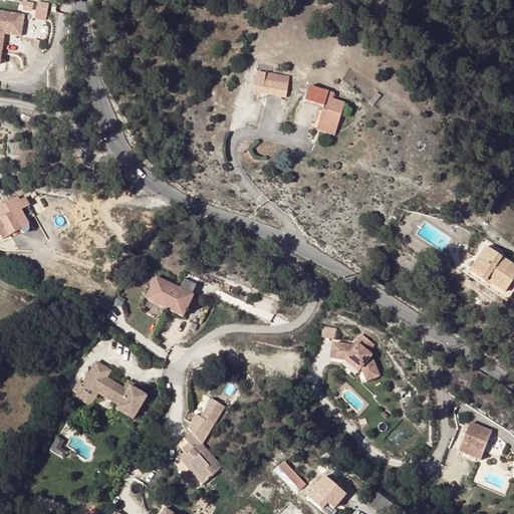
[(44,20),(46,9),(34,7),(32,18),(44,20)]
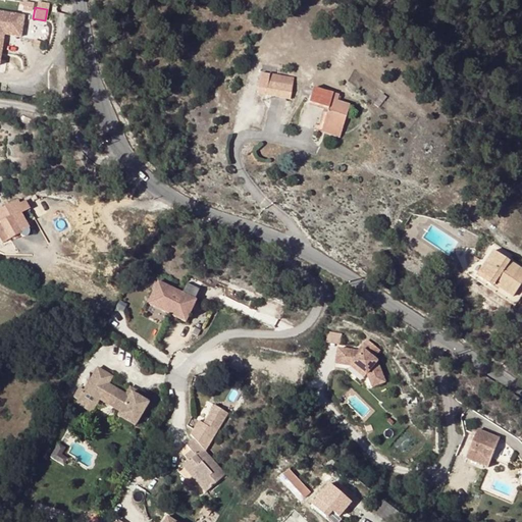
[(23,16),(0,12),(0,56),(3,36),(12,37),(14,27),(22,28),(23,16)]
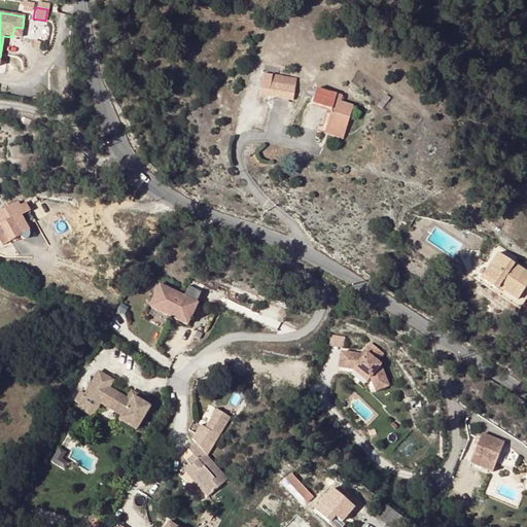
[(14,27),(12,37),(21,38),(23,28),(14,27)]
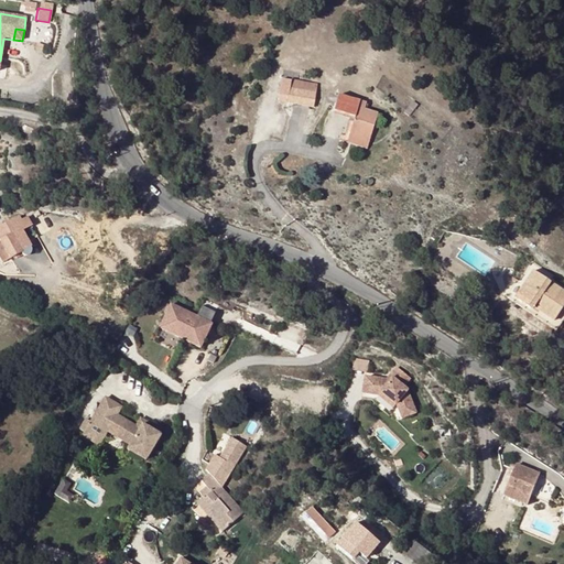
[(289,89),(281,88),(279,102),(314,108),(316,85),(290,82),(289,89)]
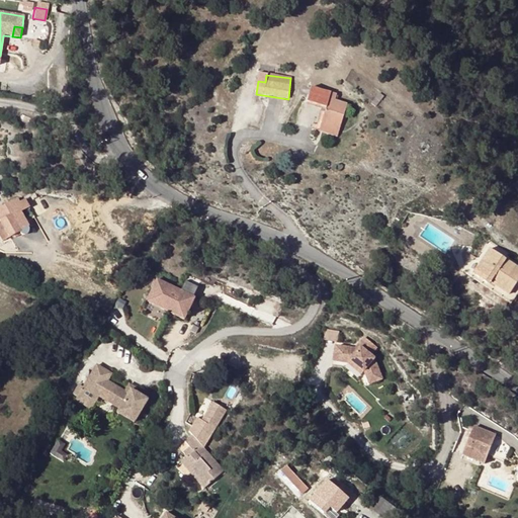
[(307,102),(326,108),(325,110),(322,120),(340,126),(346,105),(334,101),(336,95),(311,88),(307,102)]
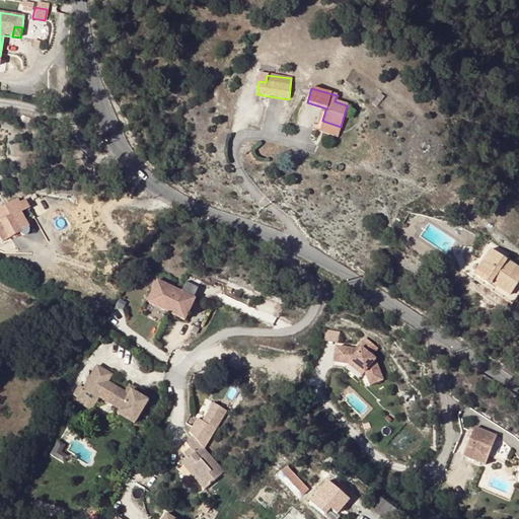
[(306,105),(325,110),(326,108),(307,102),(306,105)]
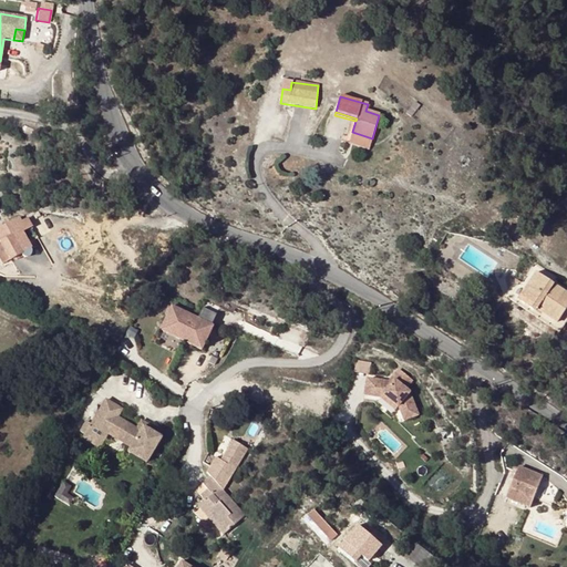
[(351,135),(348,145),(368,152),(371,142),(372,138),(352,132),(351,135)]
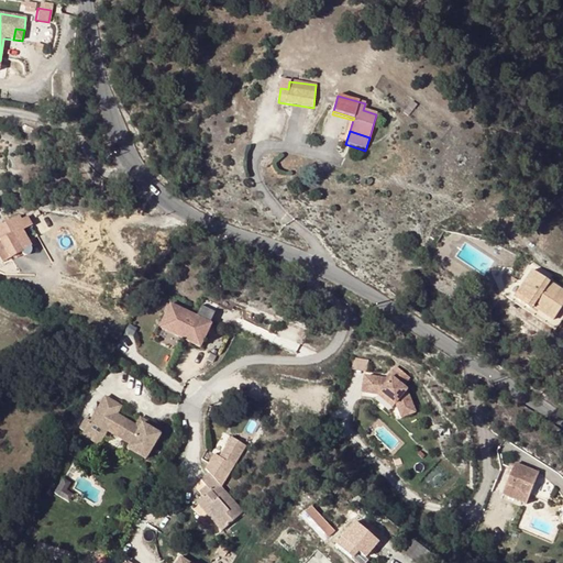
[(32,246),(15,218),(0,227),(0,238),(1,240),(0,241),(11,258),(22,252),(23,254),(24,255),(26,255),(28,256),(29,256),(31,254),(32,252),(33,252),(33,251),(33,250),(33,249),(31,246),(32,246)]
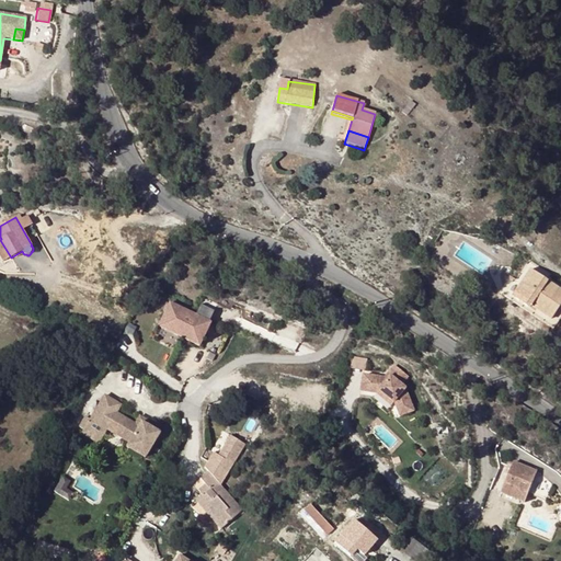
[(0,239),(0,258),(2,262),(10,258),(0,240),(0,239)]
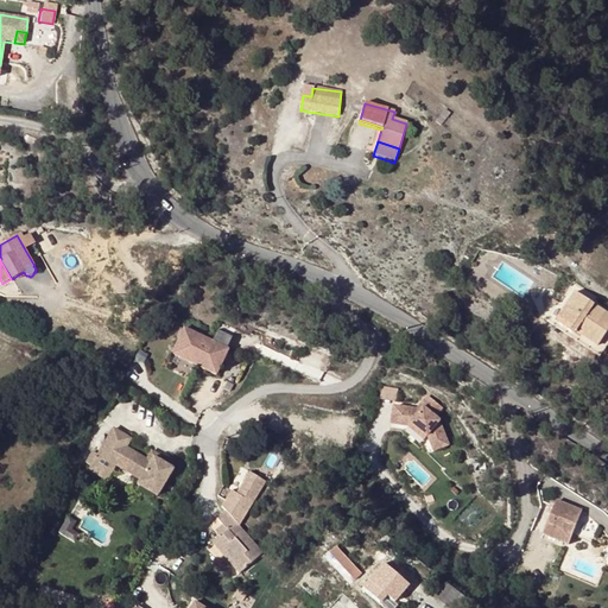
[(577,333),(588,340),(583,346),(601,358),(607,344),(607,340),(605,337),(607,334),(607,331),(607,315),(575,295),(557,322),(576,335),(577,333)]
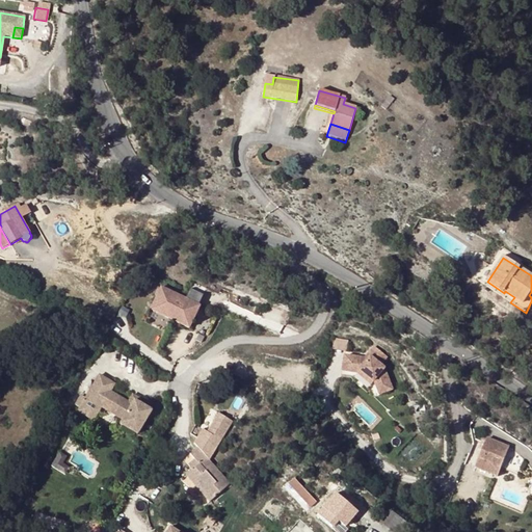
[(487,282),(484,286),(510,302),(514,297),(505,291),(504,293),(487,282)]
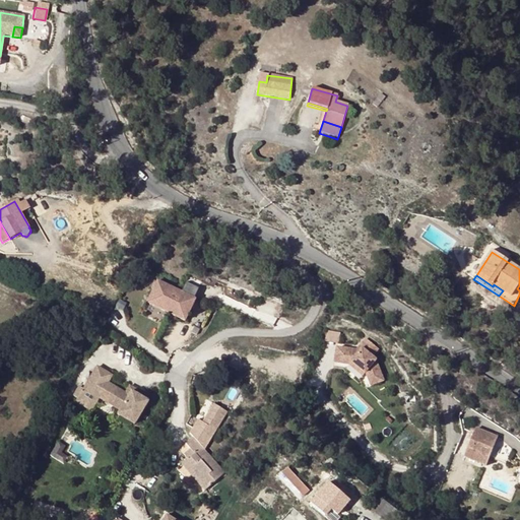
[(178,291),(157,281),(146,303),(167,313),(178,291)]
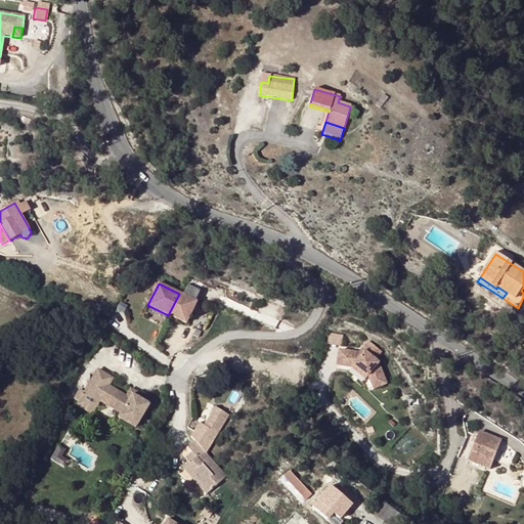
[(197,302),(179,294),(168,315),(185,323),(197,302)]
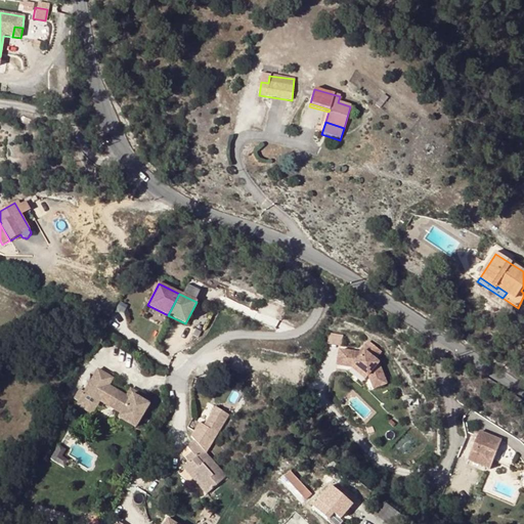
[(343,336),(331,333),(326,344),(342,346),(343,336)]
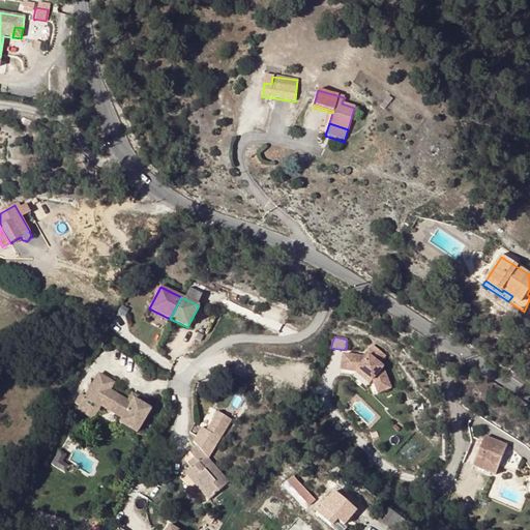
[(391,388),(383,367),(384,367),(384,366),(383,366),(380,363),(385,356),(373,346),(363,357),(349,355),(347,371),(355,373),(357,369),(372,380),(378,393),(379,393),(391,388)]
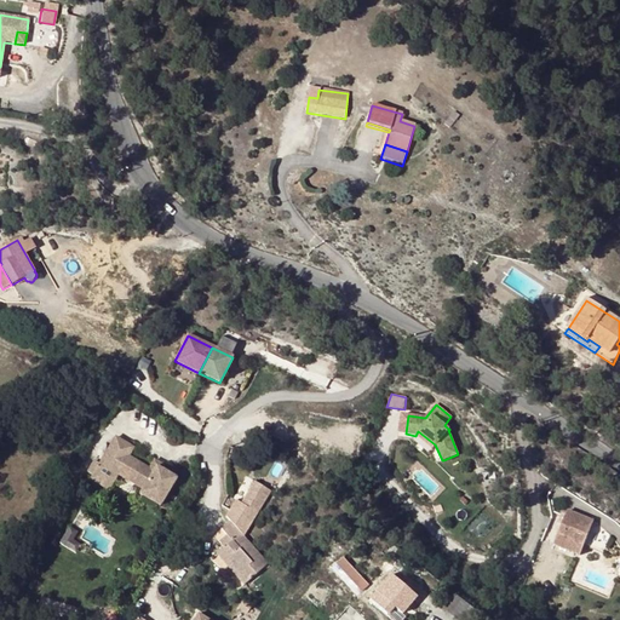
[(406,434),(408,415),(401,414),(399,434),(406,434)]
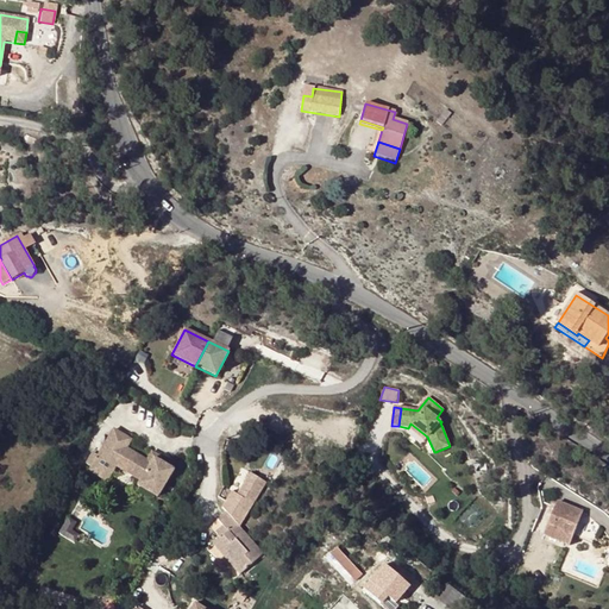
[(427,437),(410,424),(408,428),(425,441),(427,437)]
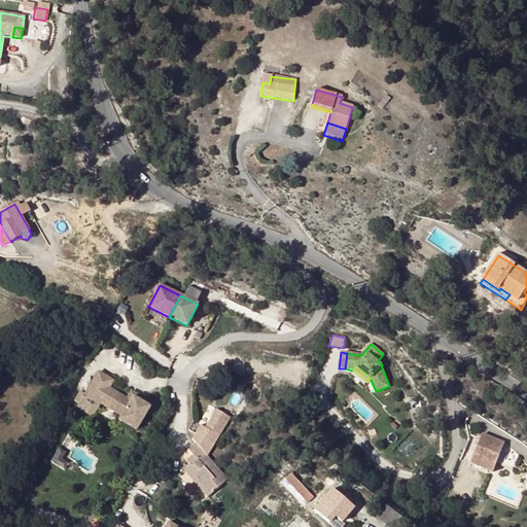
[(149,408),(149,407),(133,397),(131,399),(110,388),(114,381),(98,371),(97,371),(97,372),(83,394),(79,391),(73,401),(77,405),(83,395),(100,405),(120,417),(118,419),(118,421),(135,430),(136,430),(149,408)]
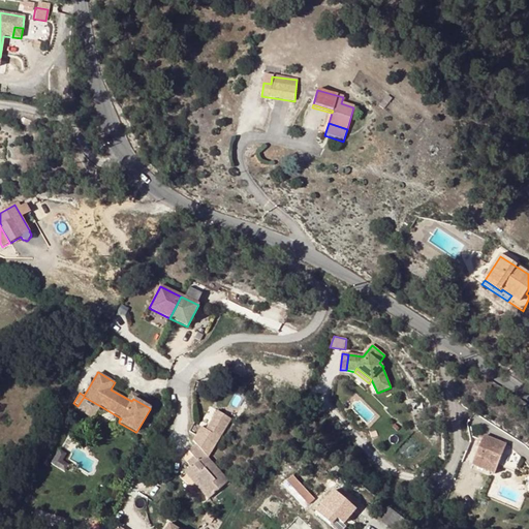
[(92,421),(100,406),(84,397),(78,406),(75,410),(92,421)]
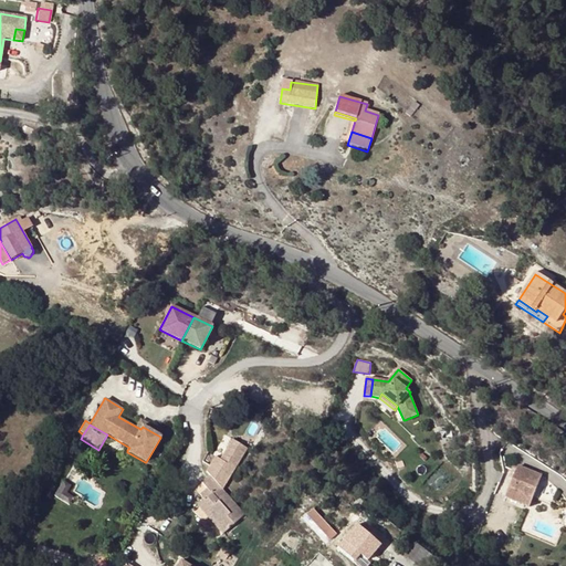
[(234,470),(248,449),(232,440),(220,460),(222,462),(219,469),(227,473),(229,475),(233,469),(234,470)]
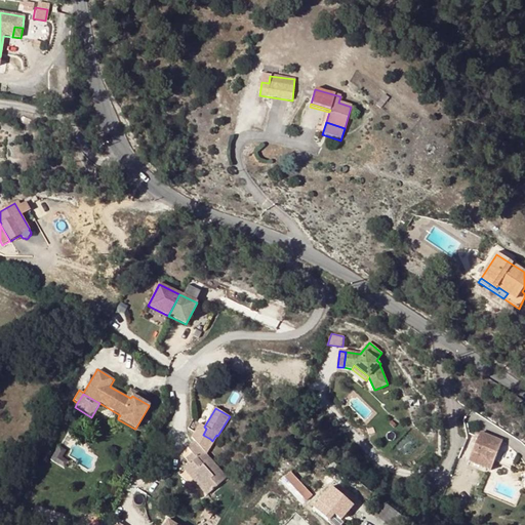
[(501,441),(481,433),(479,438),(472,455),(470,460),(469,461),(490,470),(494,460),(511,467),(516,454),(501,441)]
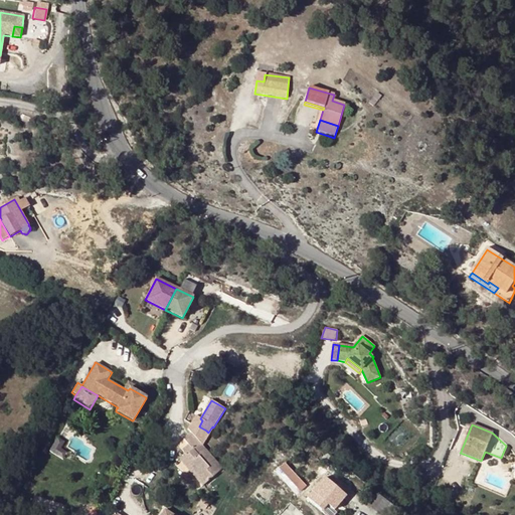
[(197,440),(206,431),(199,426),(191,433),(197,440)]
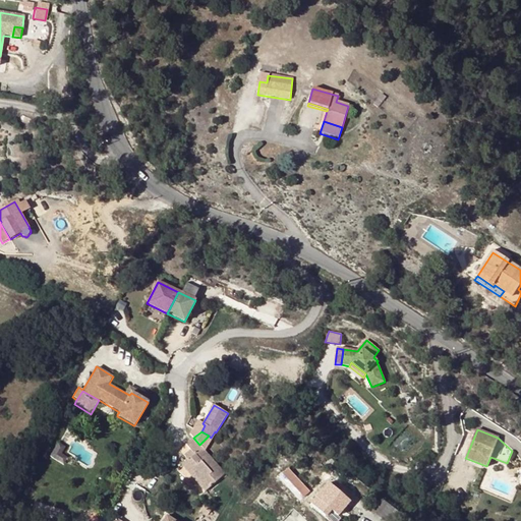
[(464,451),(468,452),(475,435),(472,432),(464,451)]
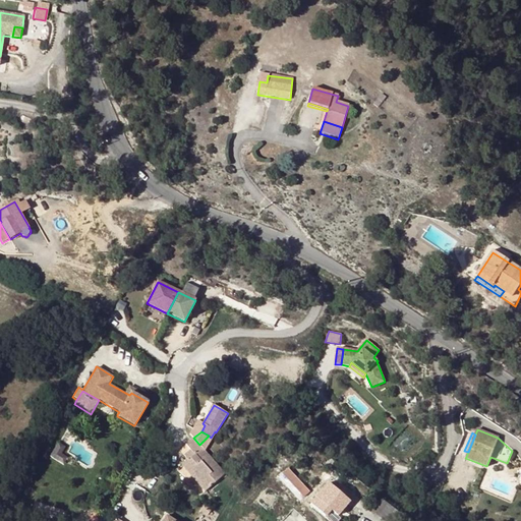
[(193,438),(186,445),(190,450),(194,455),(188,460),(187,460),(182,464),(188,472),(190,471),(200,481),(198,483),(205,491),(225,474),(199,445),(193,438)]
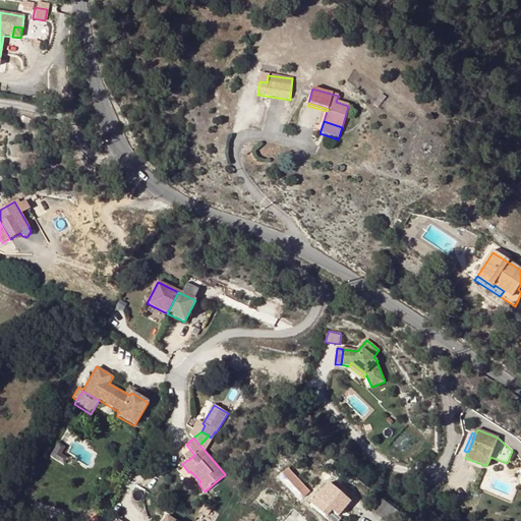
[(64,446),(58,443),(51,456),(63,463),(66,457),(60,453),(64,446)]
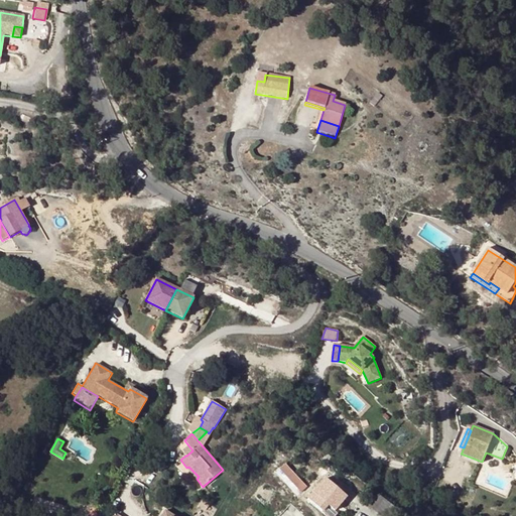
[(186,456),(192,450),(188,445),(182,450),(185,456),(186,456)]
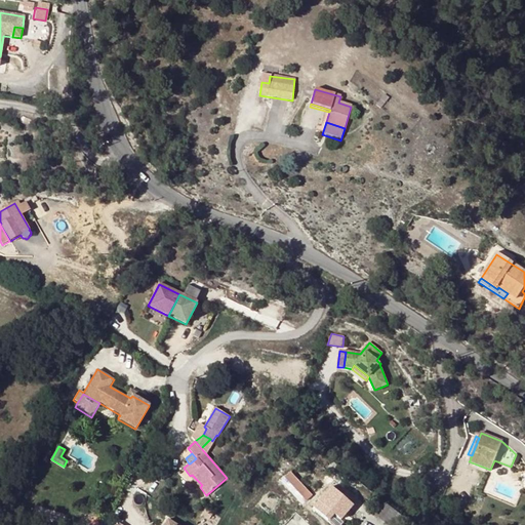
[(313,495),(291,473),(285,478),(307,500),(313,495)]
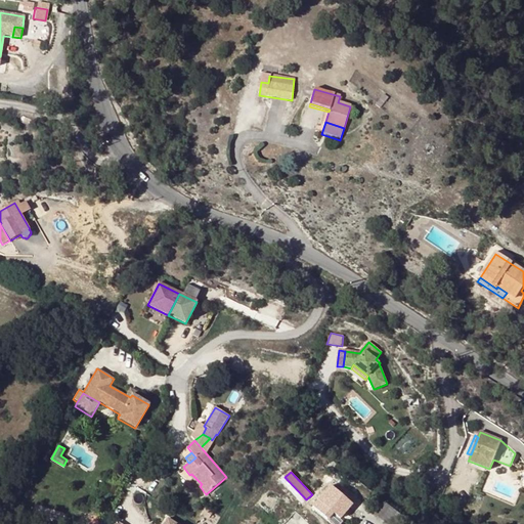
[(202,484),(191,474),(189,475),(200,486),(202,484)]
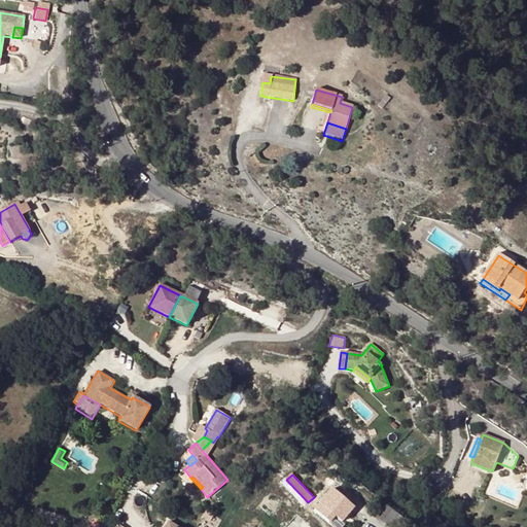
[(353,508),(331,490),(314,511),(334,526),(343,526),(345,525),(342,523),(353,508)]
